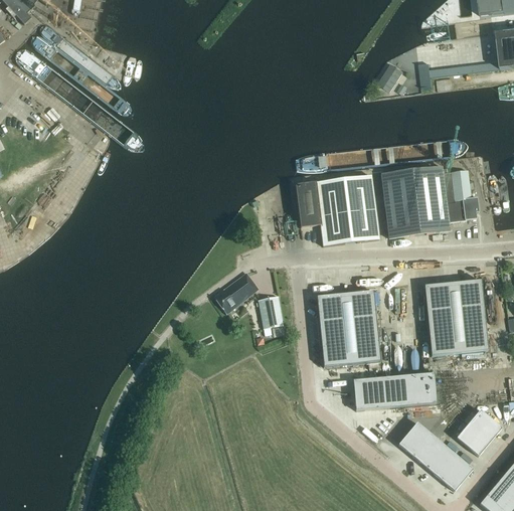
[(28,11),(36,4),(34,3),(37,0),(45,0),(47,2),(48,0),(5,0),(9,4),(6,7),(14,15),(17,12),(26,22),(32,16),(28,11)]
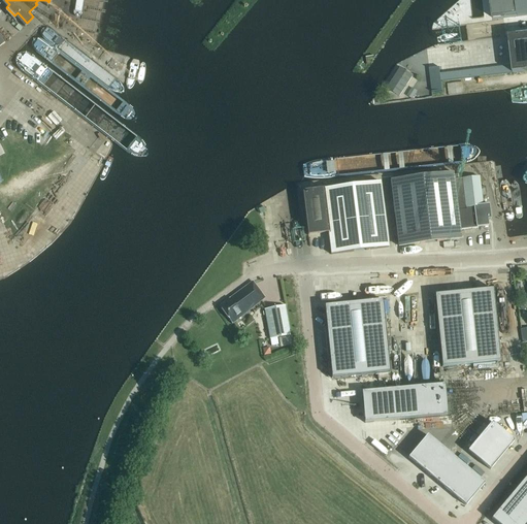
[(485,0),(487,15),(526,9),(526,0),(485,0)]
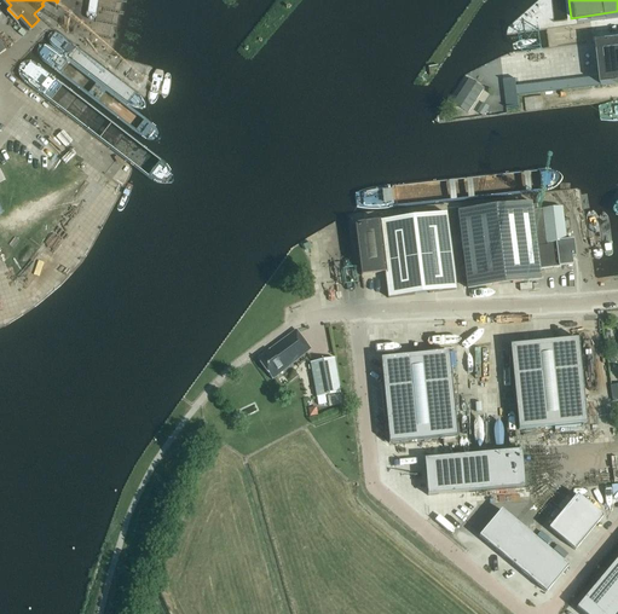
[(617,35),(598,38),(601,73),(552,77),(552,86),(617,77),(617,35)]
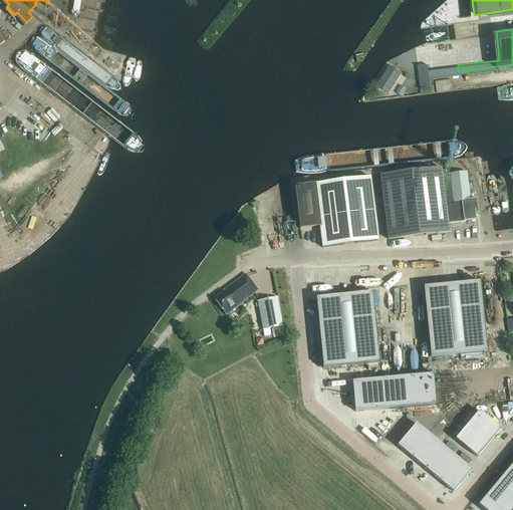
[(391,62),(378,82),(390,90),(403,70),(391,62)]
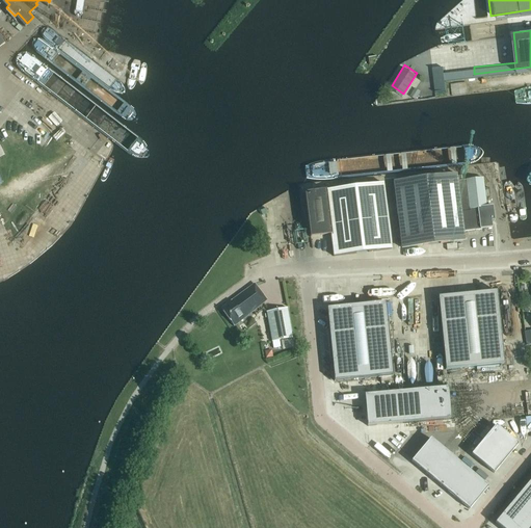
[(447,87),(446,78),(445,71),(444,64),(434,64),(436,88),(439,88),(447,87)]
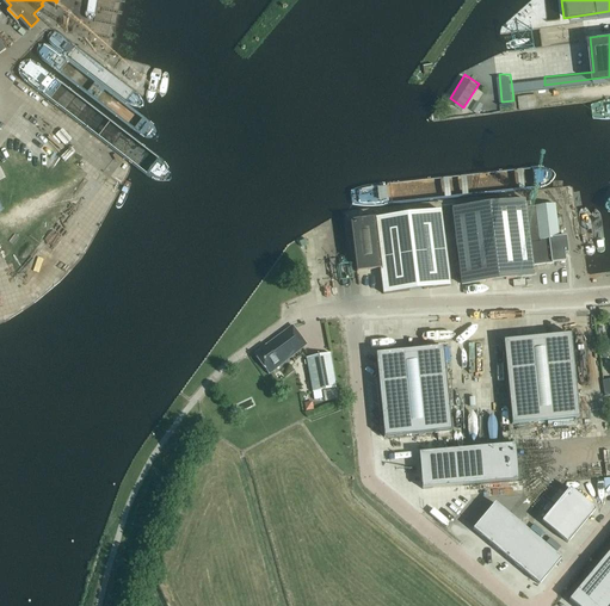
[(36,110),(8,131),(49,180),(68,165),(62,156),(69,150),(36,110)]
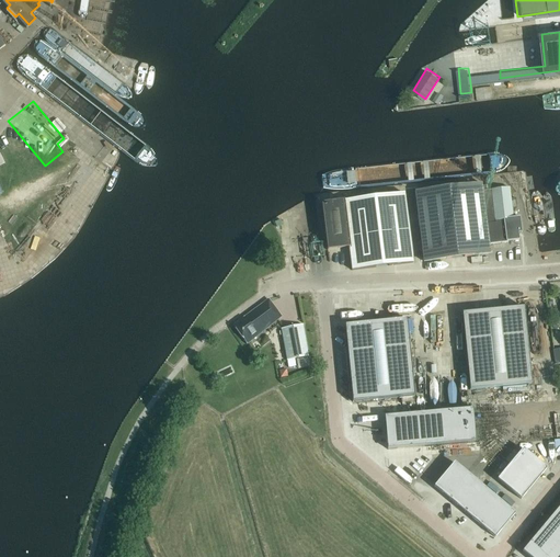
[(53,123),(63,132),(68,126),(57,117),(53,123)]
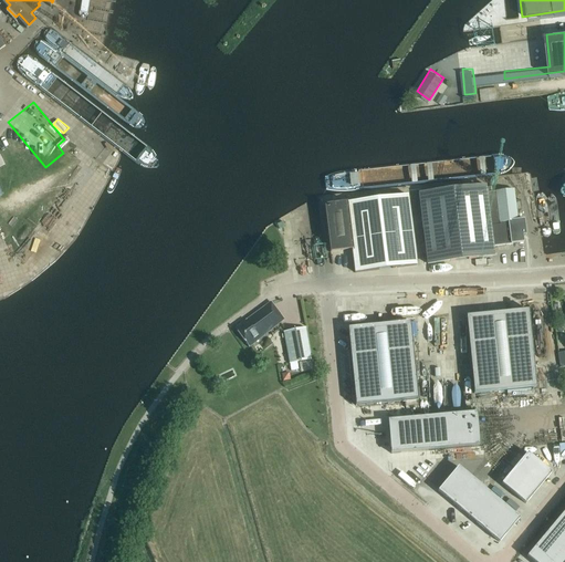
[(512,240),(512,239),(510,218),(500,219),(497,188),(488,189),(487,181),(420,189),(428,260),(495,251),(494,242),(495,242),(512,240)]
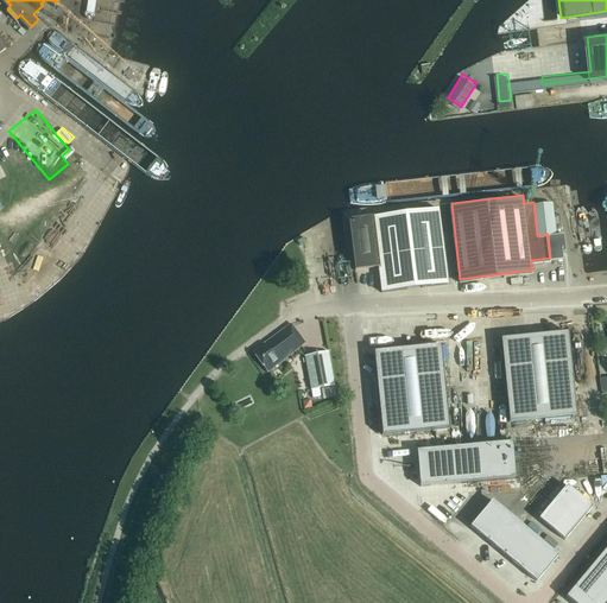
[(563,255),(563,248),(566,247),(567,247),(564,235),(557,236),(557,233),(556,226),(555,213),(557,213),(557,211),(557,207),(554,207),(552,200),(533,202),(537,235),(548,234),(550,256),(563,255)]
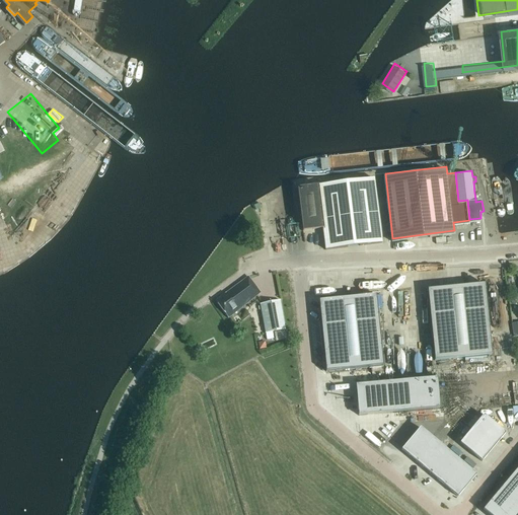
[(374,175),(318,182),(318,181),(298,185),(304,228),(323,225),(326,246),(383,239),(374,175)]
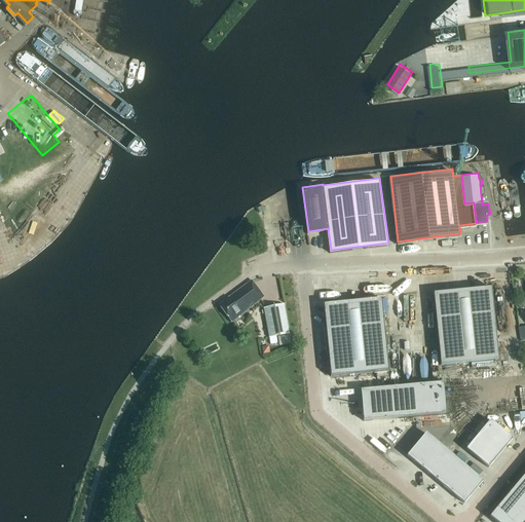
[(291,221),(293,231),(301,230),(299,220),(291,221)]
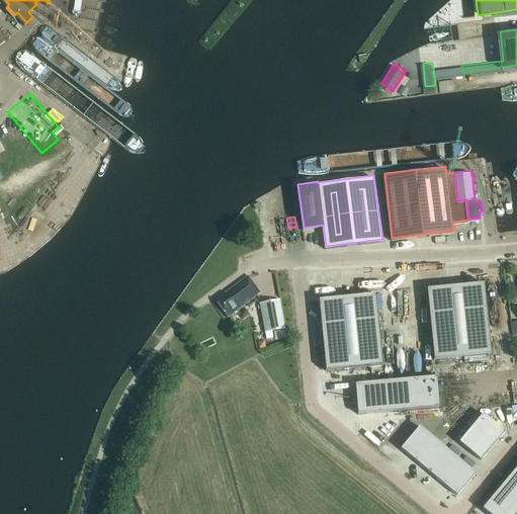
[(298,228),(287,230),(289,243),(300,241),(298,228)]
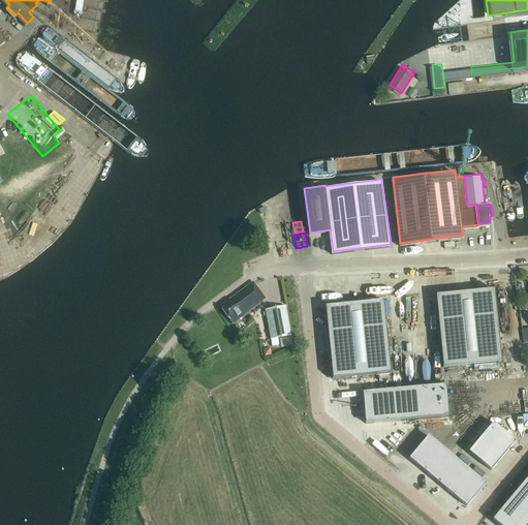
[(254,278),(220,303),(234,320),(266,295),(254,278)]
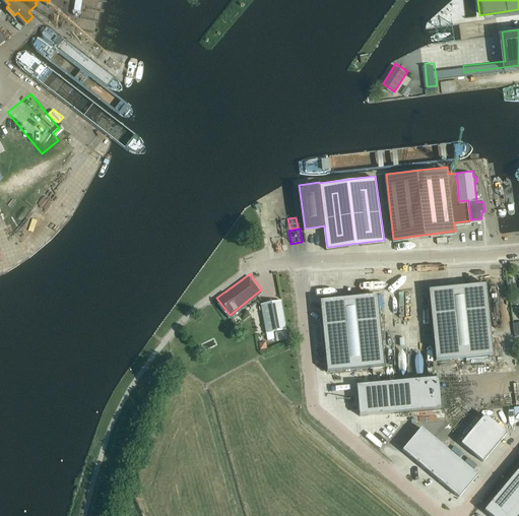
[(494,351),(487,280),(429,286),(436,358),(494,351)]
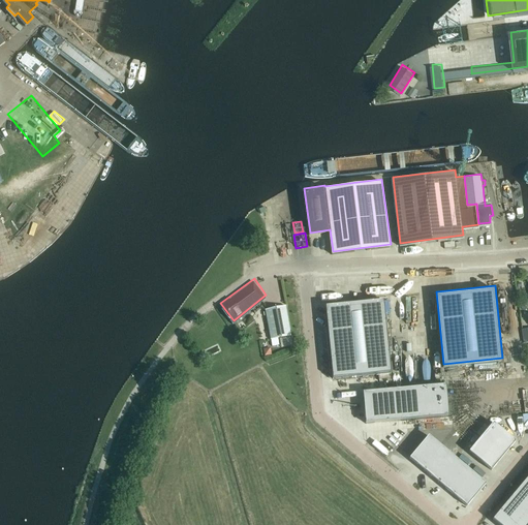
[(325,304),(334,375),(392,369),(384,298),(325,304)]
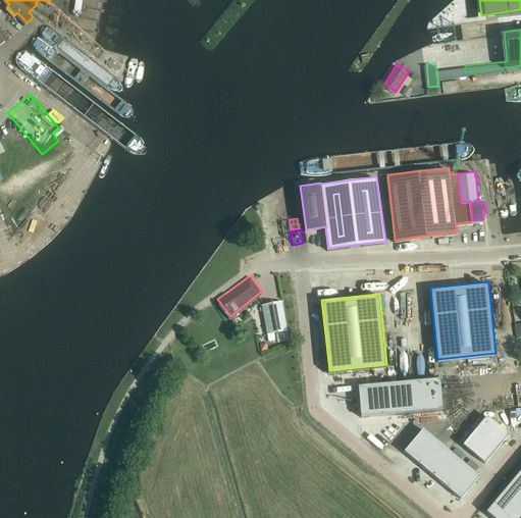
[(281,299),(262,302),(266,331),(287,328),(281,299)]
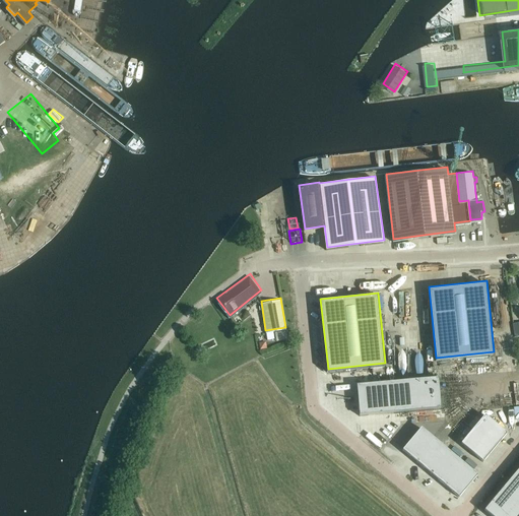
[(439,375),(357,382),(360,412),(442,405),(439,375)]
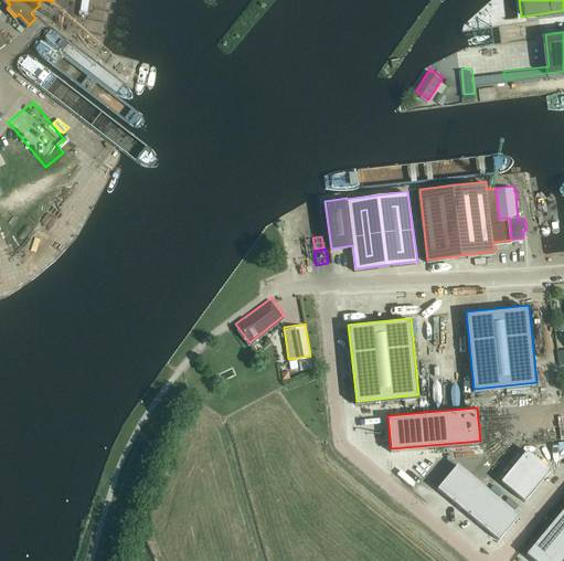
[(552,468),(528,447),(501,478),(525,499),(552,468)]
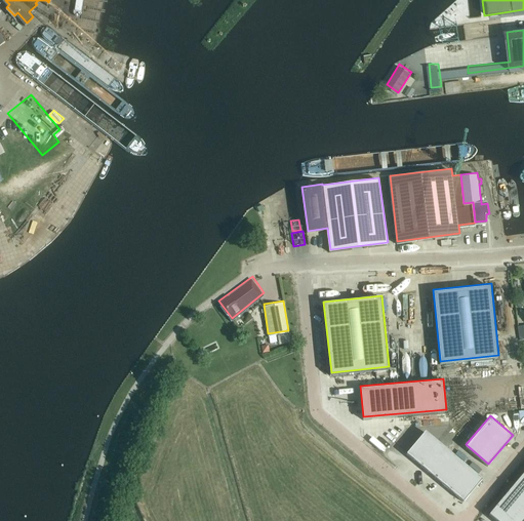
[(483,477),(426,429),(407,451),(464,498),(483,477)]
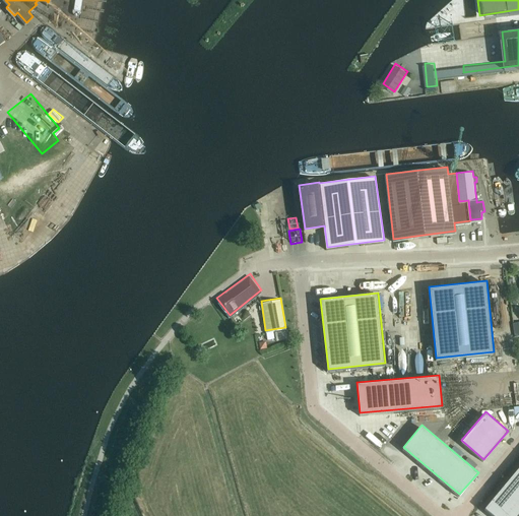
[(518,465),(484,507),(495,515),(518,515),(518,465)]
